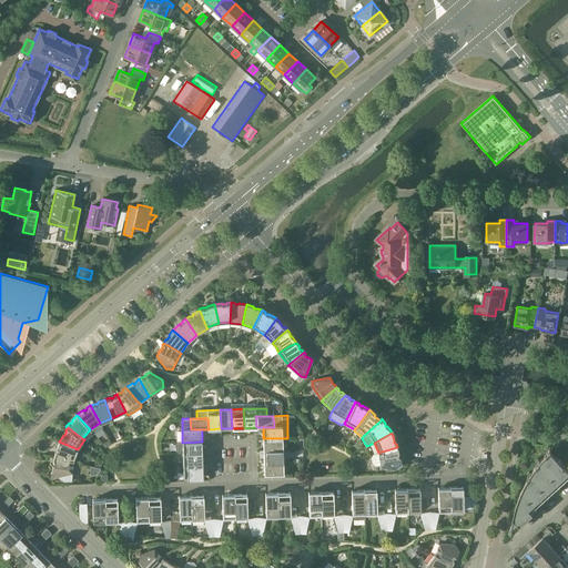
[(283,450),(283,438),(263,438),(264,450),(283,450)]
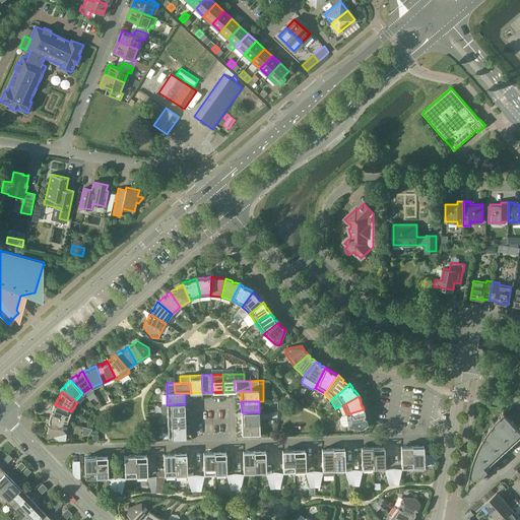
[(50,417),(50,418),(67,423),(71,411),(54,404),(52,410),(53,411),(52,413),(51,414),(50,417)]
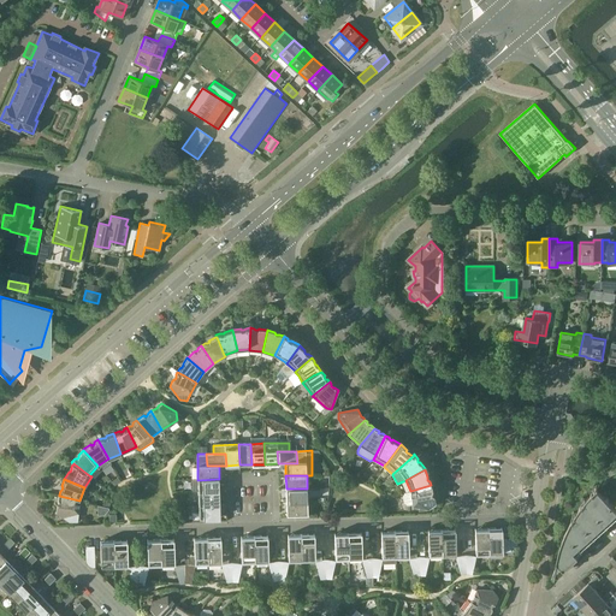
[(219,479),(197,480),(197,479),(191,479),(193,492),(199,492),(199,493),(219,492),(219,479)]
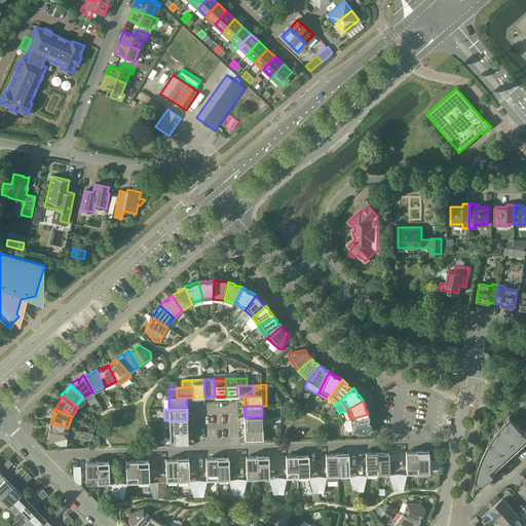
[(368,414),(350,419),(345,421),(343,423),(345,429),(347,431),(352,430),(366,434),(371,428),(370,422),(369,421),(368,420),(369,418),(368,414)]
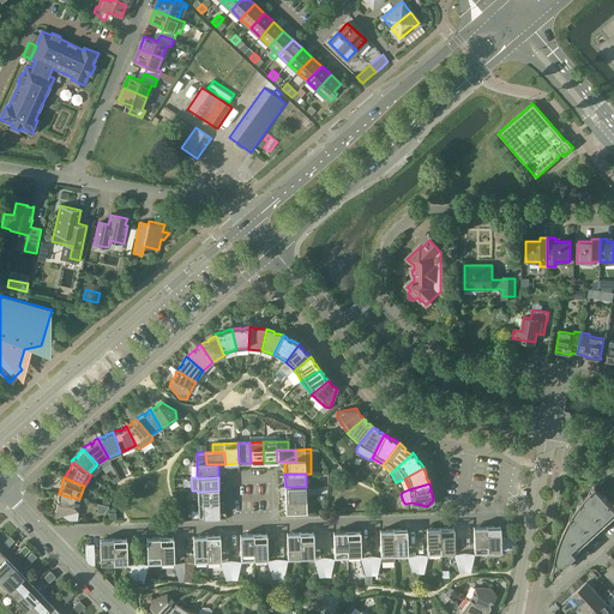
[(286,487),(286,500),(306,500),(306,487),(286,487)]
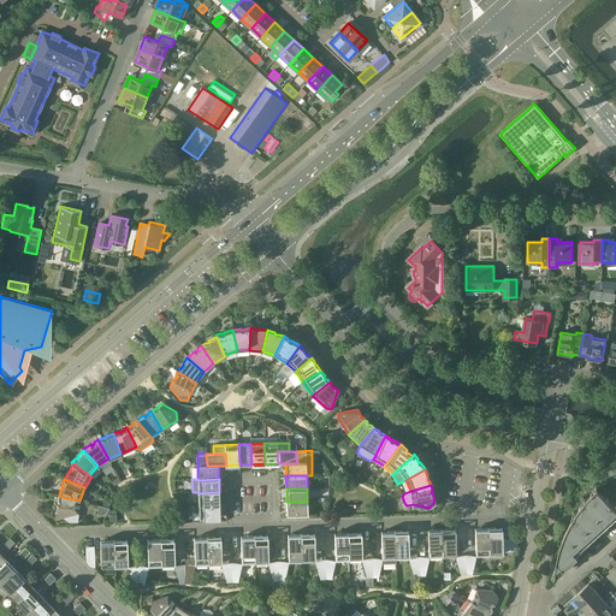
[(576,513),(573,520),(569,527),(566,533),(563,542),(561,549),(558,554),(558,558),(556,566),(556,574),(557,572),(562,567),(564,569),(579,556),(576,554),(582,549),(580,546),(615,513),(615,508),(599,490),(594,495),(593,492),(591,495),(586,501),(581,505),(576,513)]
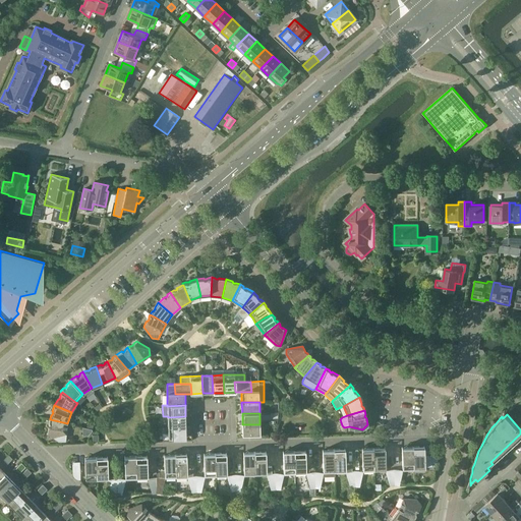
[(168,417),(168,427),(186,427),(185,416),(168,417)]
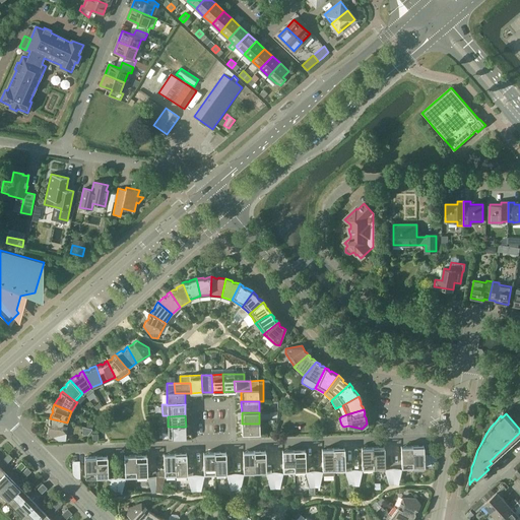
[(48,433),(59,440),(65,439),(67,423),(50,418),(49,421),(50,424),(50,425),(49,426),(48,433)]
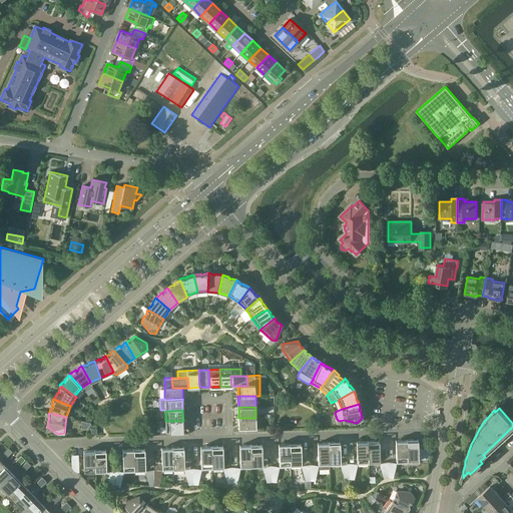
[(257,429),(255,418),(238,418),(238,429),(257,429)]
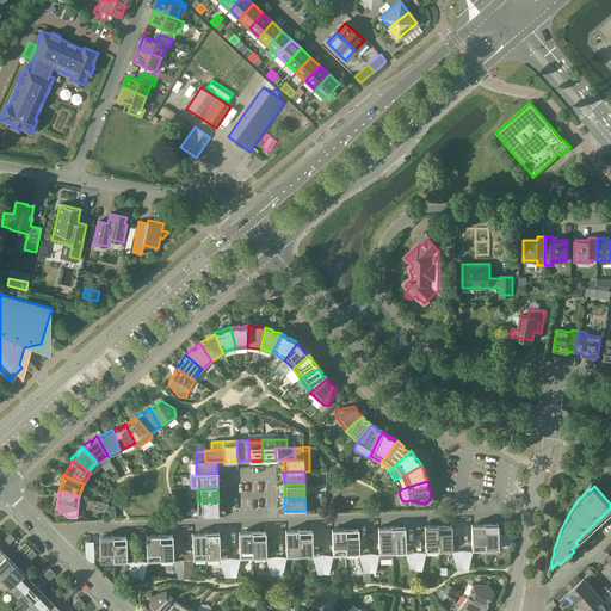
[(97,501),(98,511),(104,510),(109,505),(109,504),(97,501)]
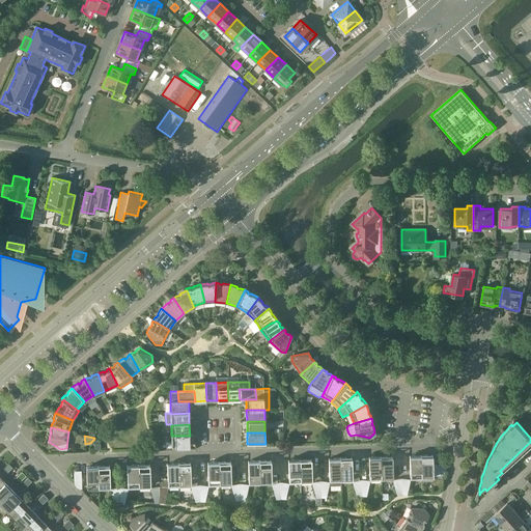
[(190,446),(190,436),(171,436),(172,447),(190,446)]
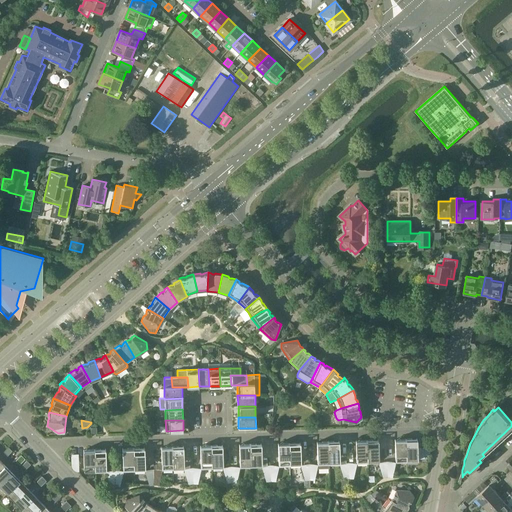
[(395,460),(406,460),(406,439),(395,440),(395,460)]
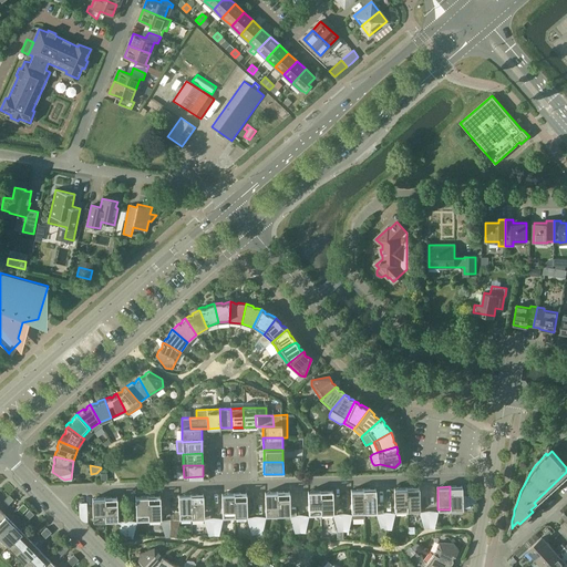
[(463,508),(471,507),(471,505),(476,505),(475,493),(470,493),(470,496),(462,496),(462,486),(450,486),(450,509),(463,508)]
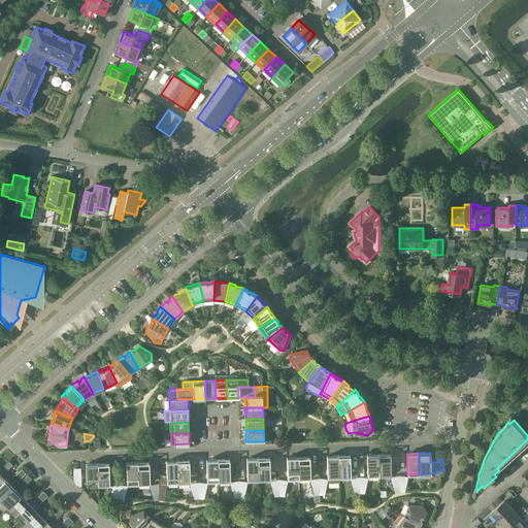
[(367,475),(378,475),(378,454),(367,455),(367,475)]
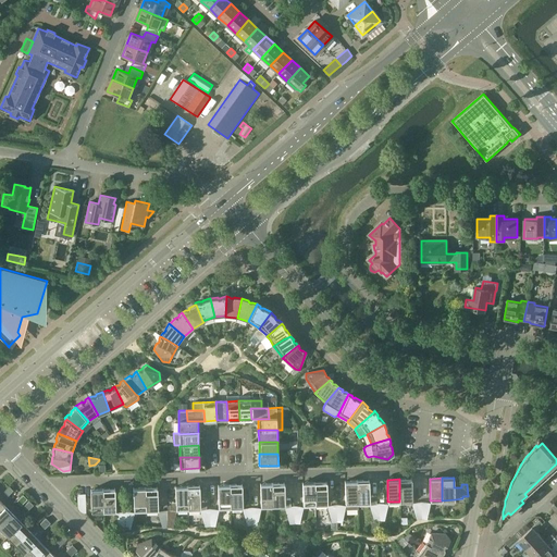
[(411,479),(399,479),(399,502),(412,502),(411,479)]
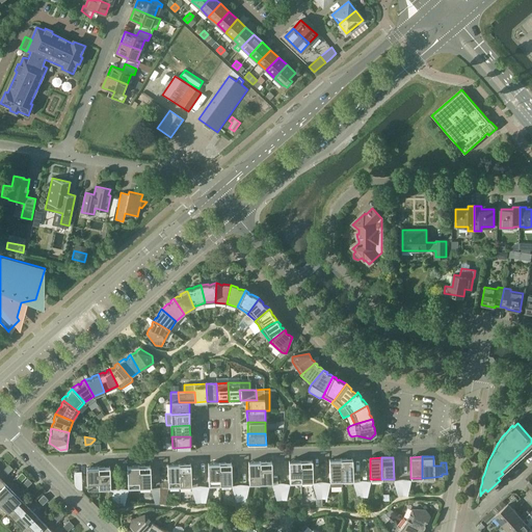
[(341,459),(342,480),(353,480),(352,458),(341,459)]
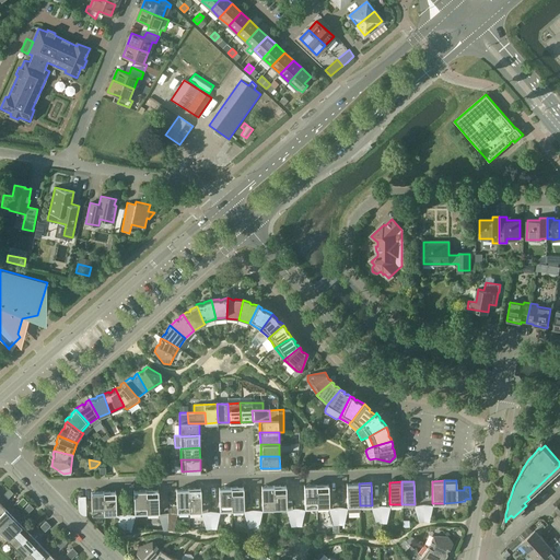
[(347,505),(360,505),(359,483),(347,483),(347,505)]
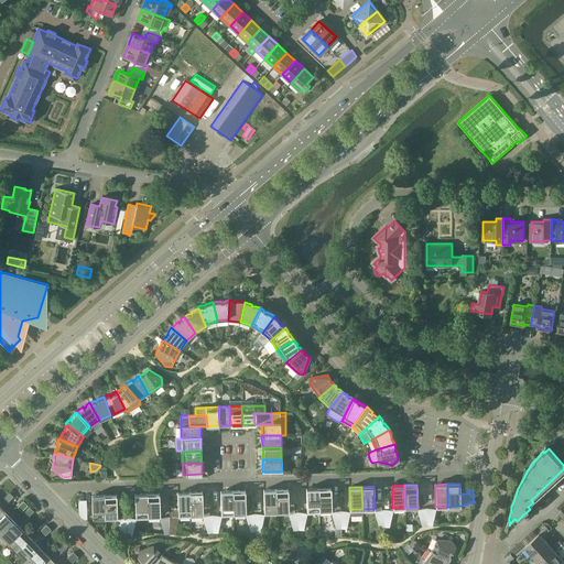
[(320,511),(318,488),(306,488),(307,511),(320,511)]
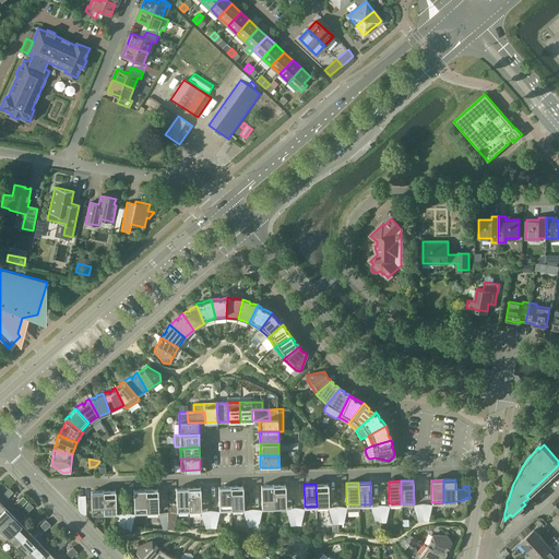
[(316,484),(317,507),(329,506),(328,484),(316,484)]
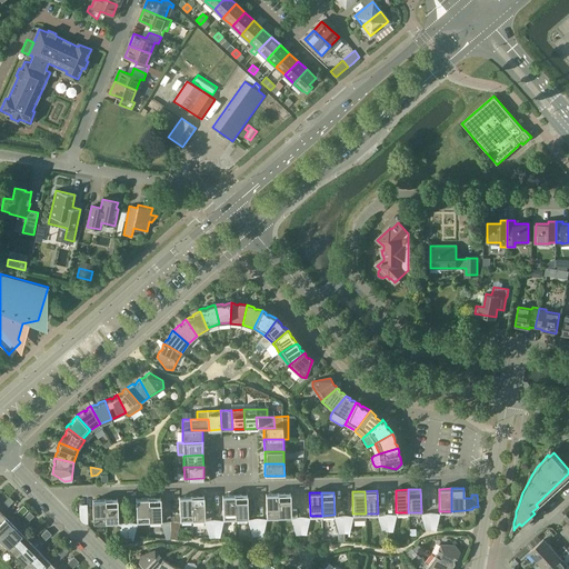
[(267,517),(279,517),(278,493),(266,495),(267,517)]
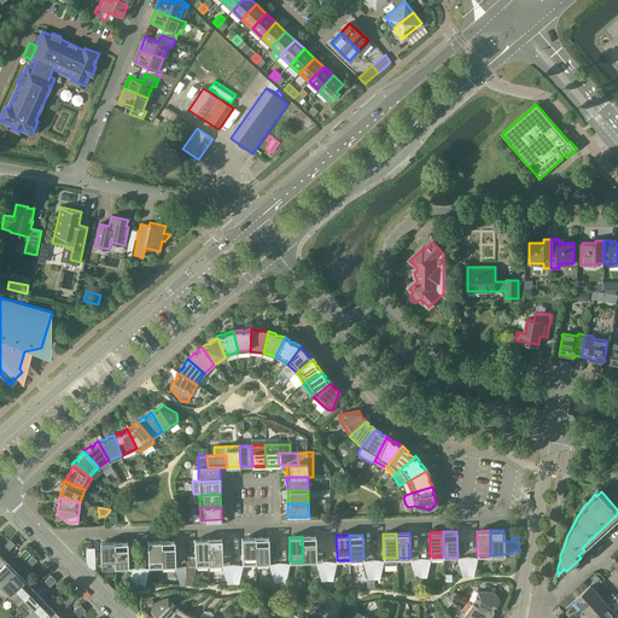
[(315,563),(316,565),(321,581),(327,581),(326,565),(322,565),(321,553),(315,554),(315,536),(302,536),(303,561),(315,560),(316,563),(315,563)]
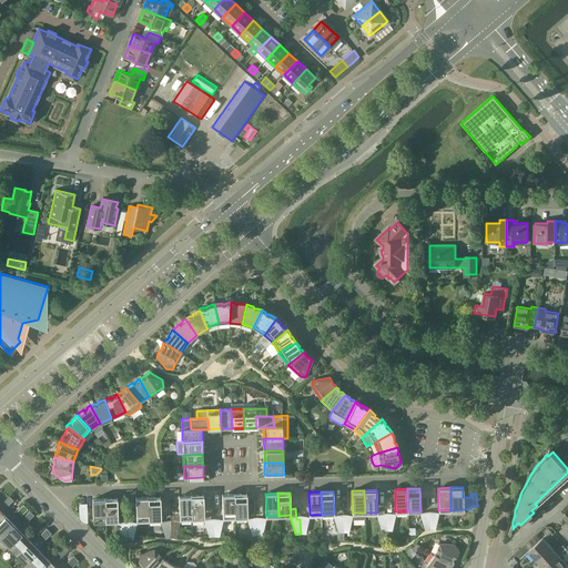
[(234,495),(235,517),(247,517),(246,494),(234,495)]
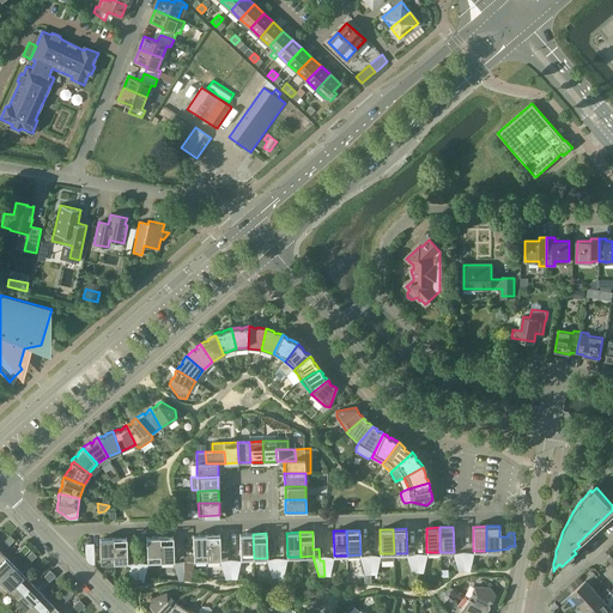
[(231,564),(228,564),(228,551),(220,552),(220,534),(206,535),(207,559),(220,559),(226,578),(230,578),(231,578),(231,564)]
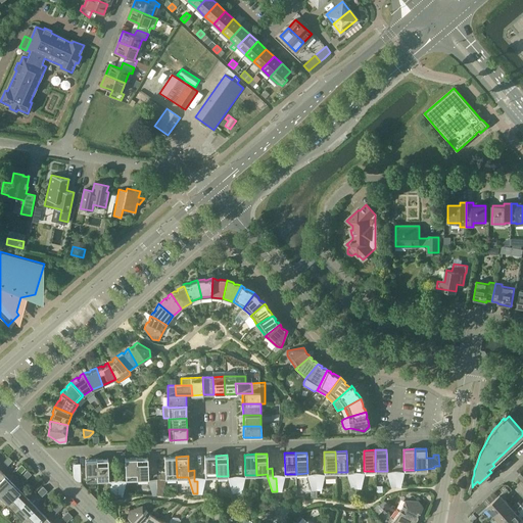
[(205,476),(217,476),(216,456),(204,456),(205,476)]
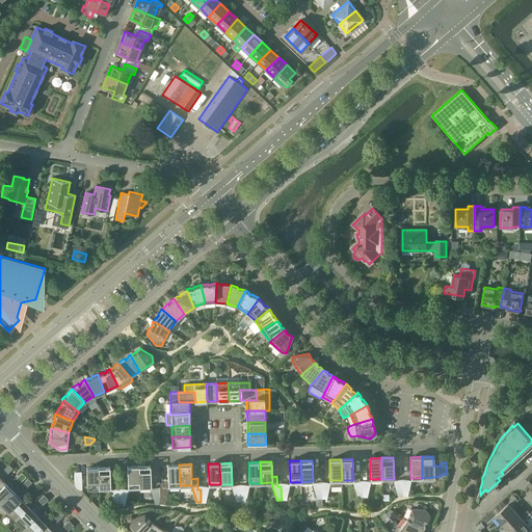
[(12,469),(8,464),(3,470),(7,474),(12,469)]
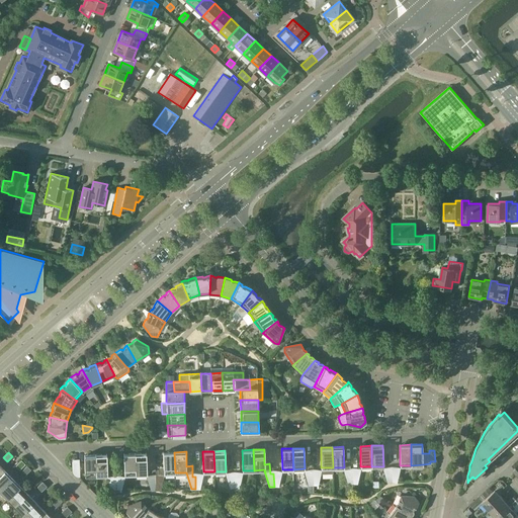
[(158,478),(156,478),(156,490),(160,490),(164,473),(175,472),(174,452),(163,452),(164,466),(158,467),(158,478)]
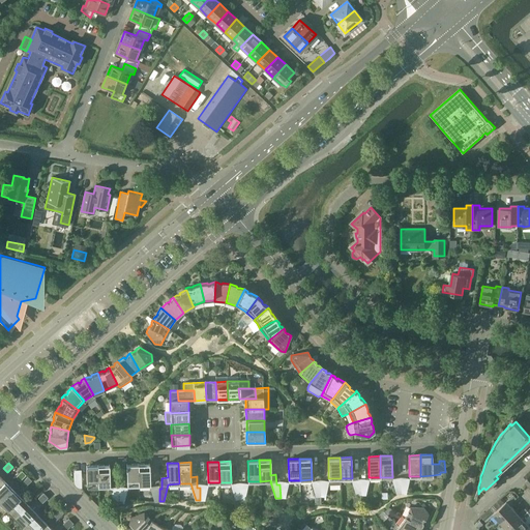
[(127,486),(139,486),(139,464),(126,465),(127,486)]
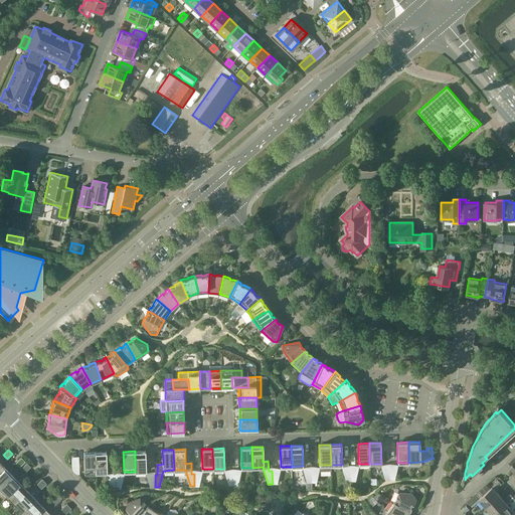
[(146,451),(135,451),(135,472),(146,471),(146,451)]
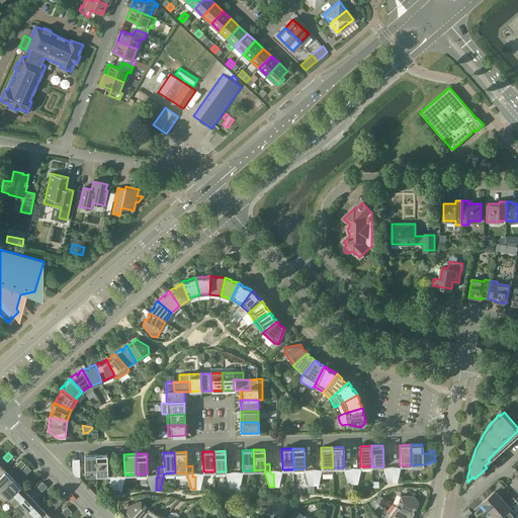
[(85,476),(96,476),(95,454),(84,455),(85,476)]
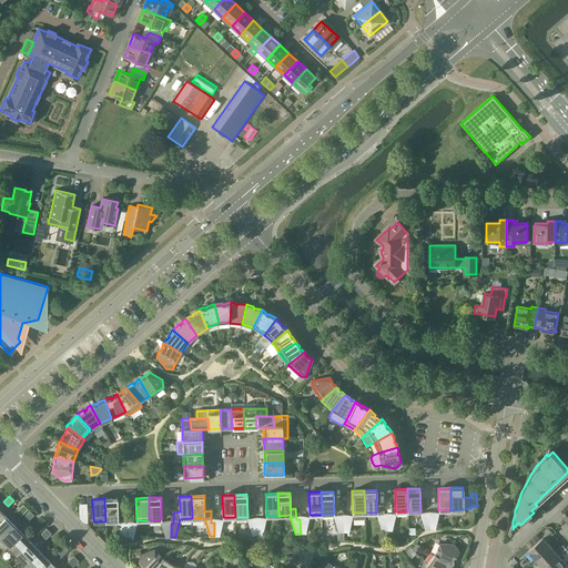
[(118,498),(104,498),(105,521),(118,520),(118,498)]
